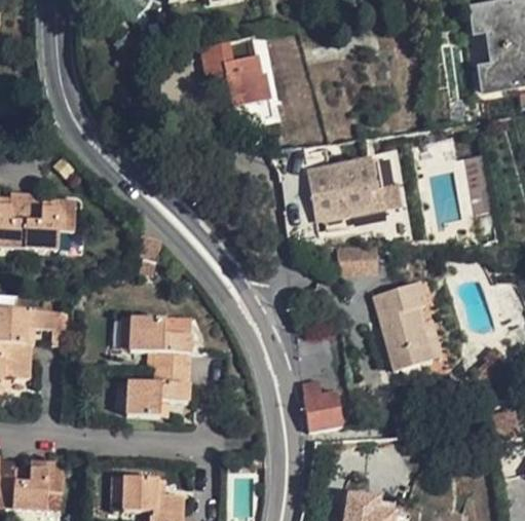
[(499,0),(469,5),(474,35),(485,33),(489,62),(477,64),(482,92),(524,85),(524,0),(499,0)]
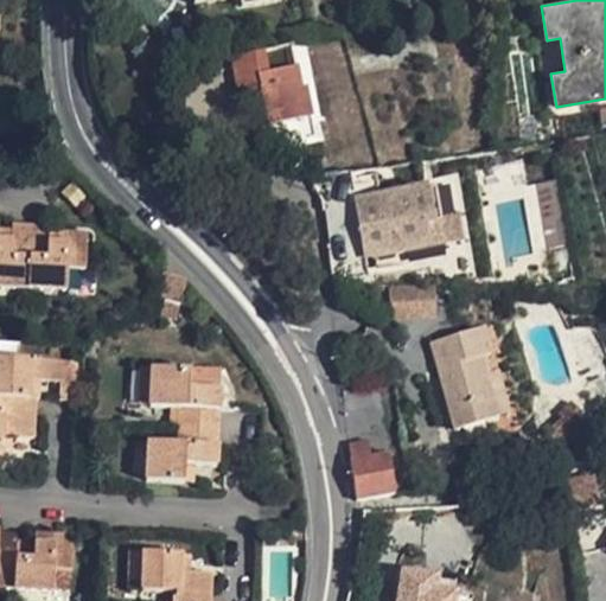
[(268,125),(312,115),(306,85),(301,87),(293,44),(231,57),(241,101),(263,96),(268,125)]
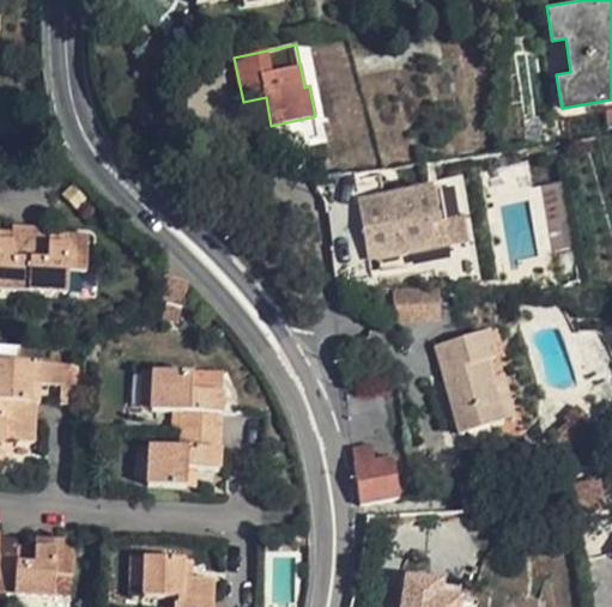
[(462,170),(440,174),(446,212),(468,207),(462,170)]
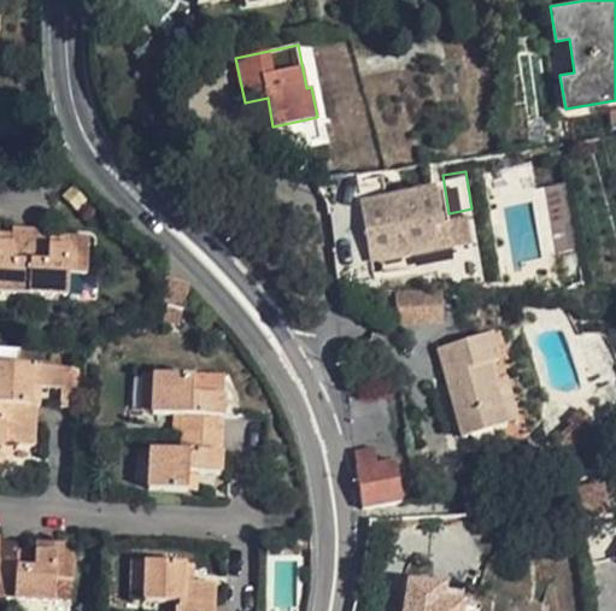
[(443,187),(359,201),(369,258),(453,245),(449,215),(446,215),(443,187)]
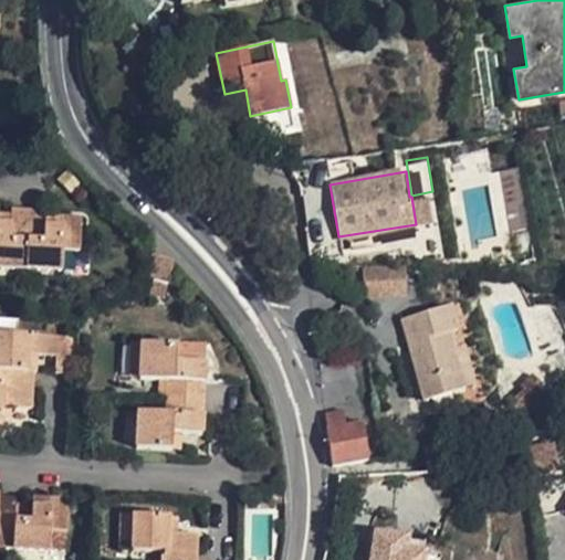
[(426,194),(411,197),(416,224),(430,221),(426,194)]
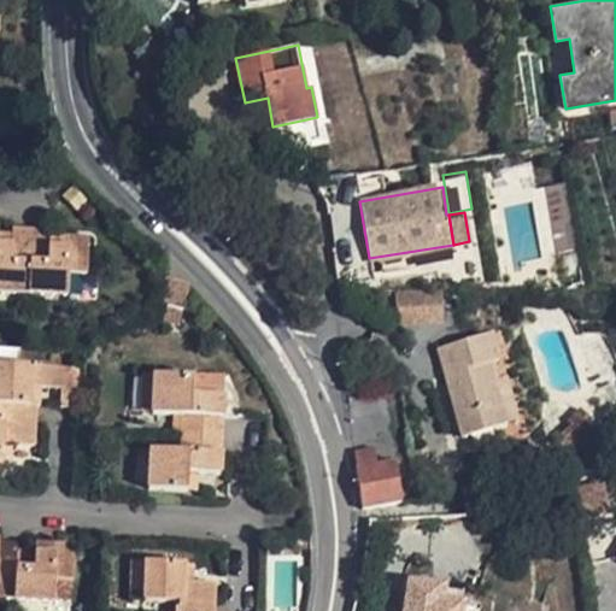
[(0,229),(0,287),(29,289),(31,225),(13,224),(13,230),(0,229)]
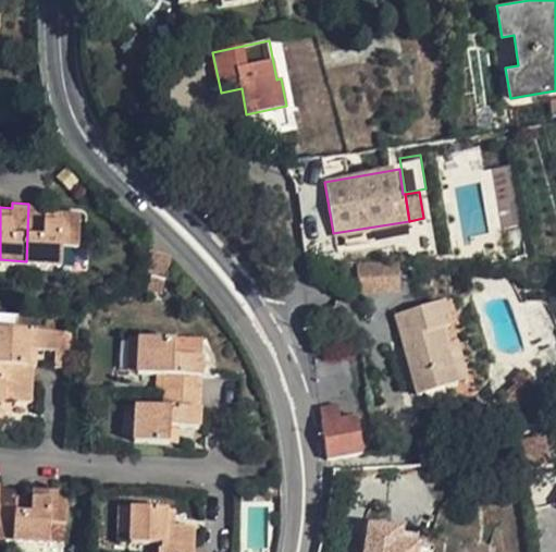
[(28,204),(26,261),(62,264),(63,243),(79,243),(81,212),(45,210),(46,204),(28,204)]
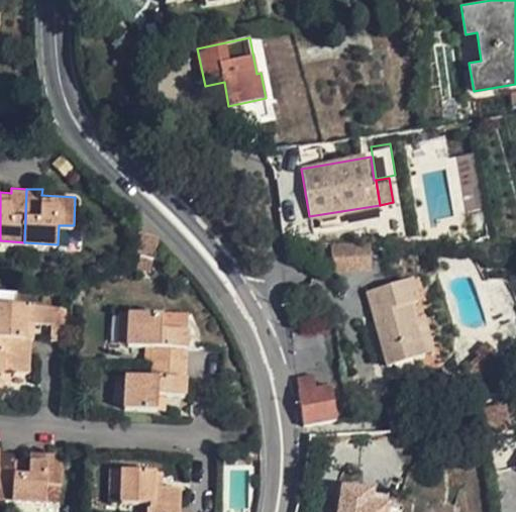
[(159,234),(138,229),(133,250),(153,256),(159,234)]
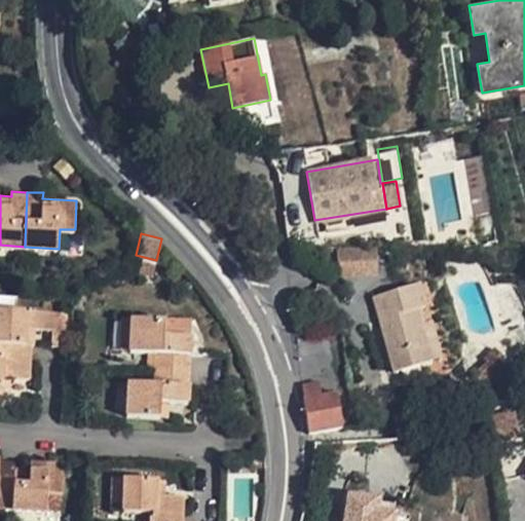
[(372,269),(372,251),(343,251),(343,269),(372,269)]
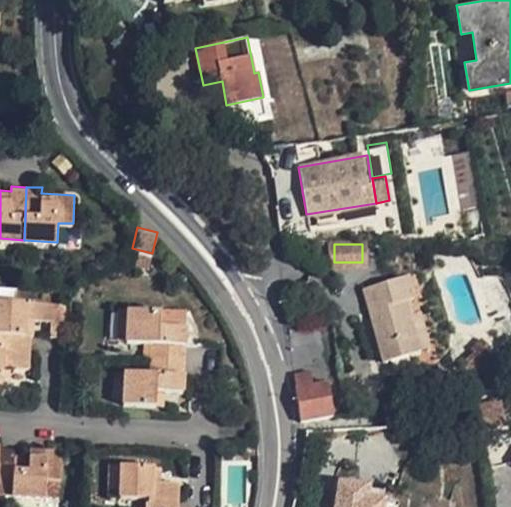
[(152,253),(132,248),(129,262),(149,267),(152,253)]
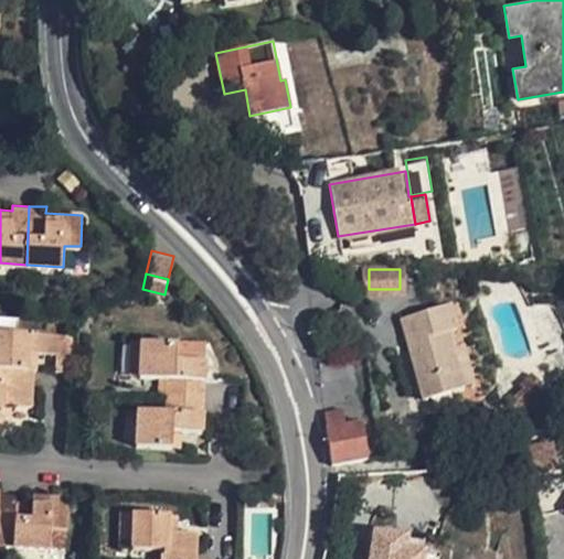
[(458,301),(449,303),(456,329),(465,326),(458,301)]
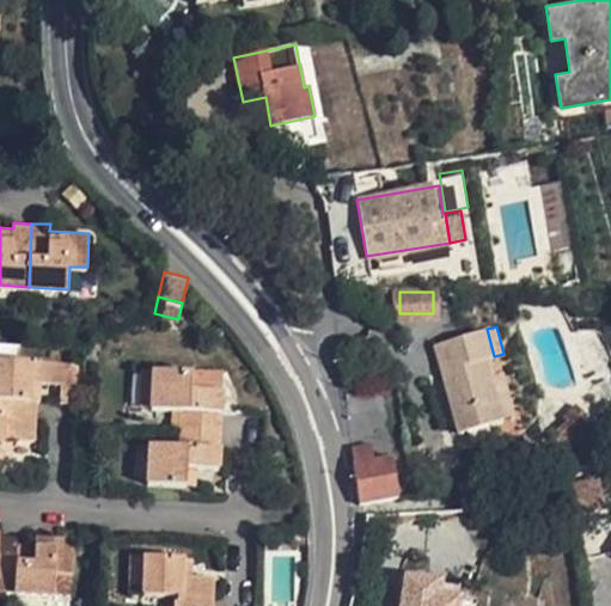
[(487,329),(434,343),(464,452),(486,454),(494,441),(489,423),(503,418),(487,359),(494,356),(487,329)]
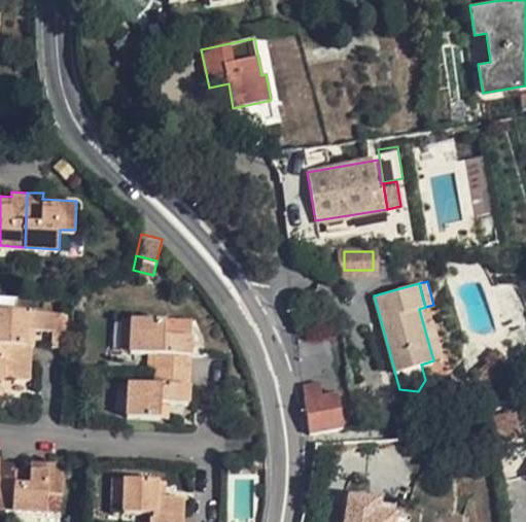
[(0,341),(28,343),(28,327),(35,327),(54,328),(53,344),(69,345),(71,311),(0,307),(0,341)]
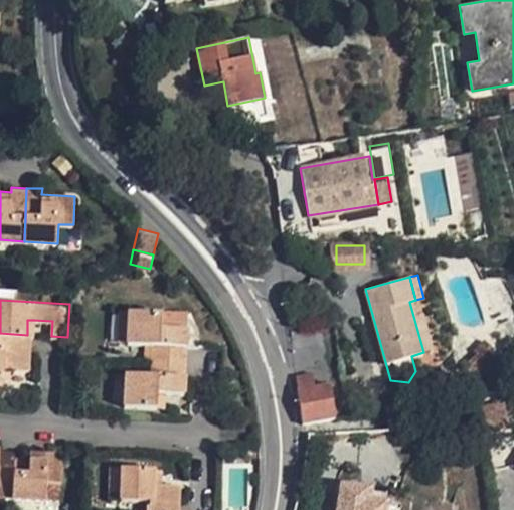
[(433,350),(418,300),(409,302),(423,352),(433,350)]
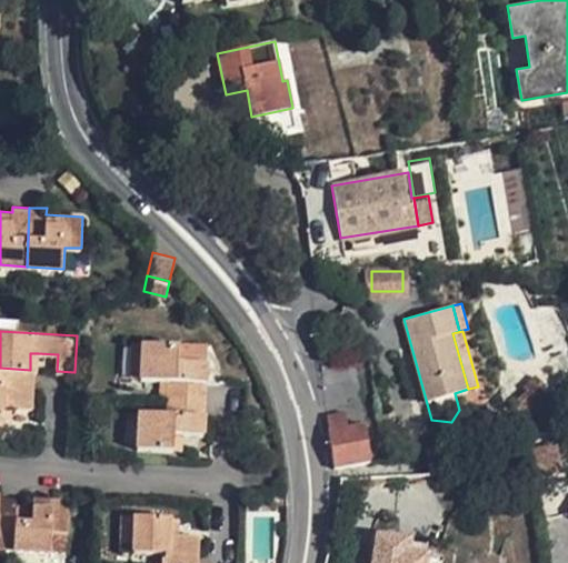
[(131,376),(140,378),(141,341),(131,341),(131,376)]
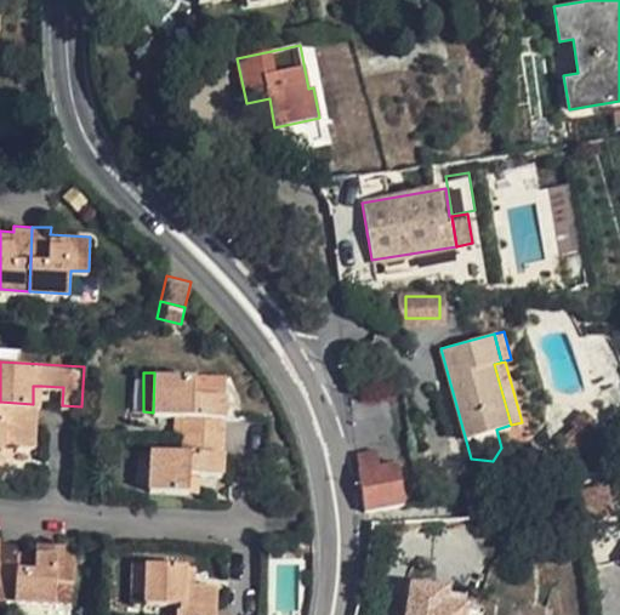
[(154,373),(153,413),(183,414),(183,433),(223,434),(226,394),(194,393),(195,374),(154,373)]
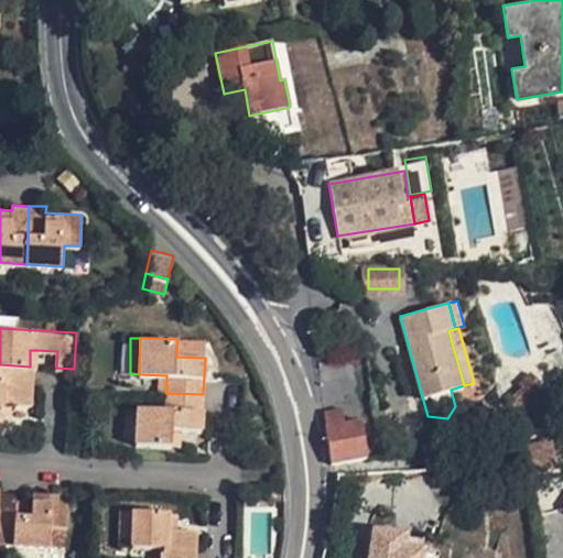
[(205,340),(177,339),(176,357),(205,358),(205,340)]
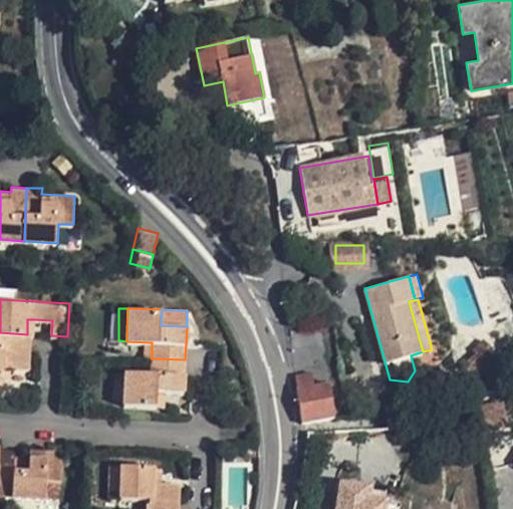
[(27,334),(0,332),(0,380),(3,380),(3,365),(10,366),(29,367),(34,334),(31,334),(27,334)]
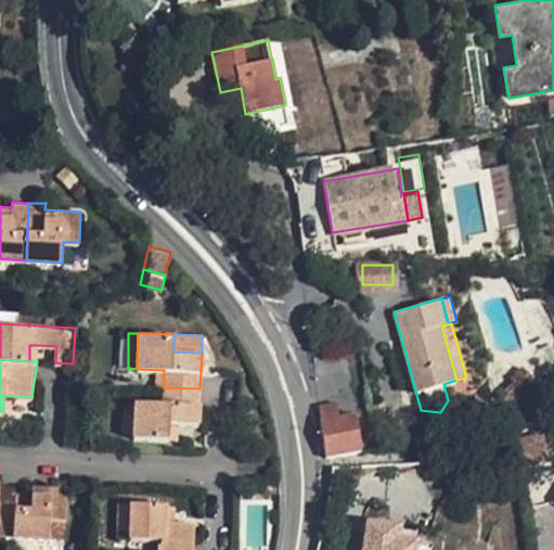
[(200,388),(164,387),(163,403),(134,401),(133,436),(169,438),(169,422),(198,423),(200,388)]
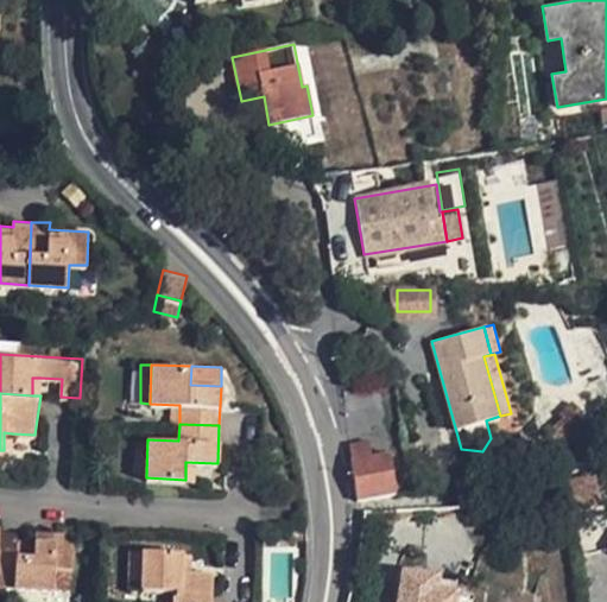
[(368,437),(349,442),(358,499),(396,493),(387,450),(371,454),(368,437)]
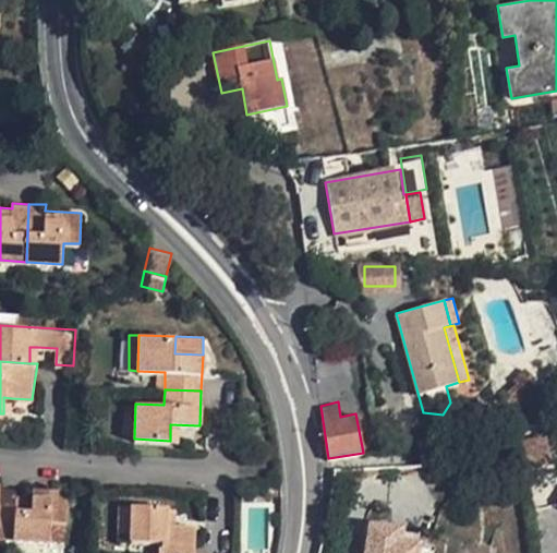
[(170,424),(170,441),(179,441),(179,424),(170,424)]
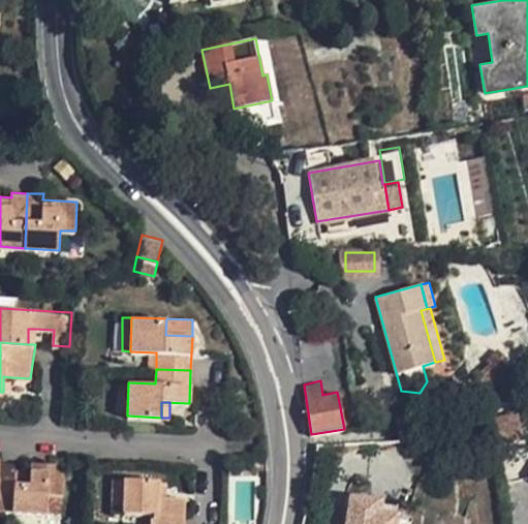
[(16,461),(0,459),(0,482),(14,483),(16,468),(16,461)]
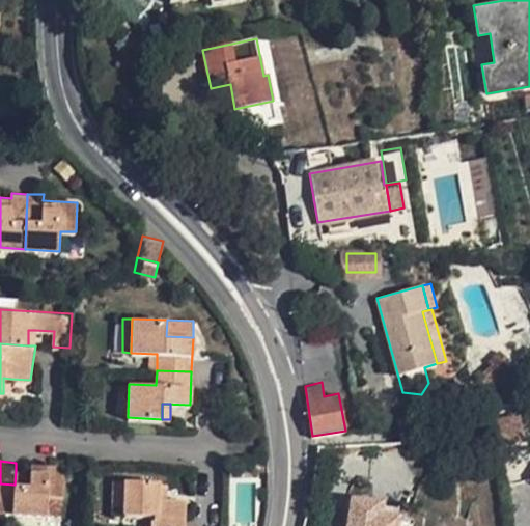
[(31,463),(31,471),(44,471),(45,464),(31,463)]
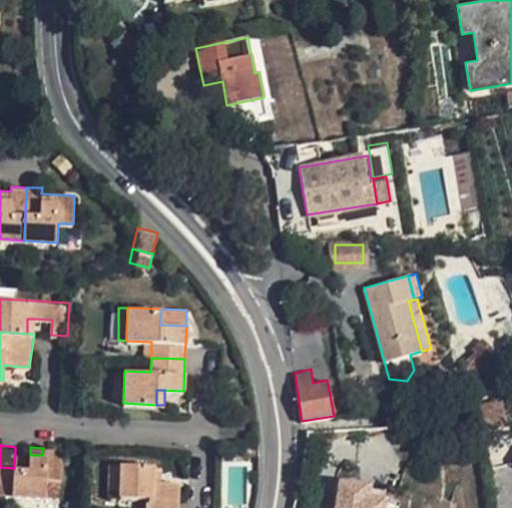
[(0,493),(45,495),(46,476),(61,476),(63,449),(43,448),(42,455),(30,455),(15,454),(14,468),(0,467),(0,493)]
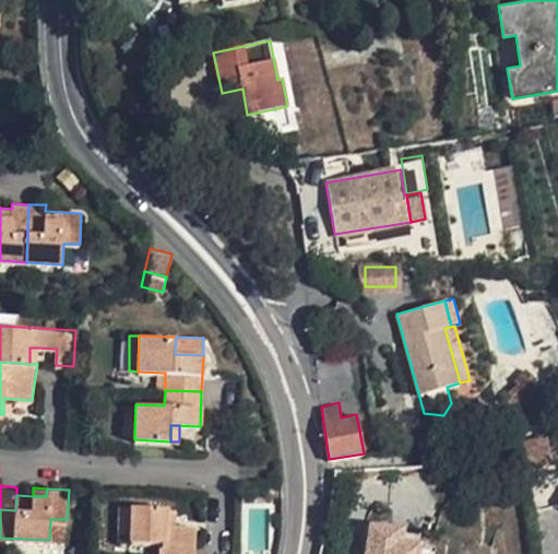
[(130,541),(131,506),(119,506),(118,541),(130,541)]
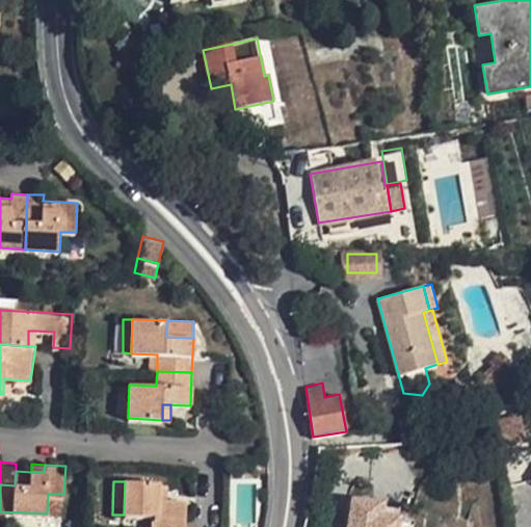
[(153,526),(185,526),(186,499),(166,499),(160,498),(160,483),(125,481),(124,515),(124,516),(153,517),(153,526)]
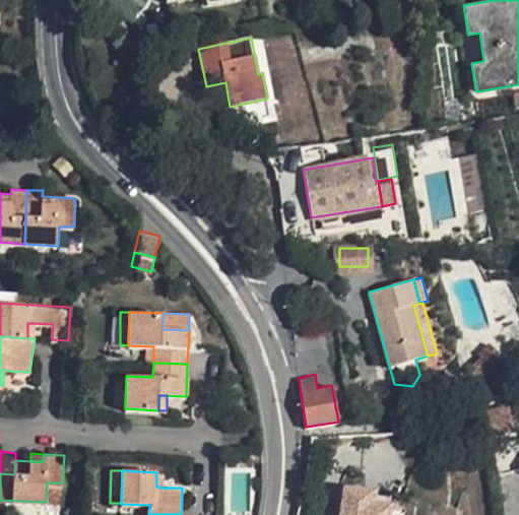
[(47,483),(46,502),(61,503),(62,483),(47,483)]
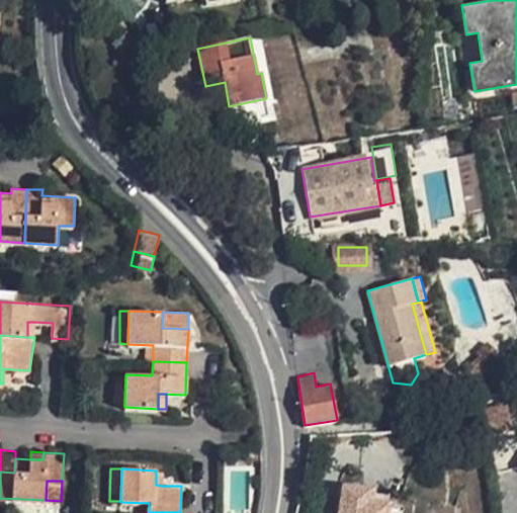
[(346,494),(343,512),(390,512),(372,510),(374,498),(346,494)]
